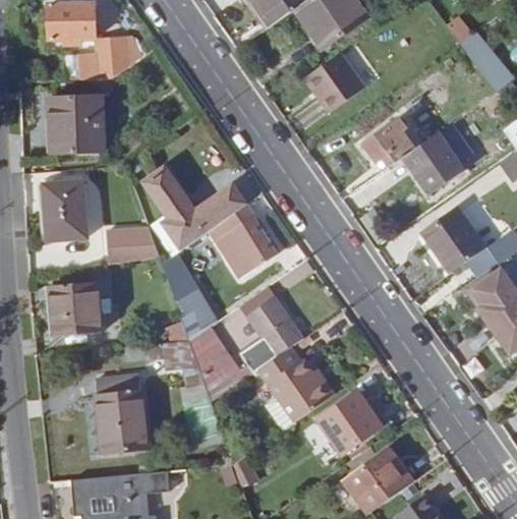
[(247,0),(267,26),(292,9),(304,0),(247,0)]
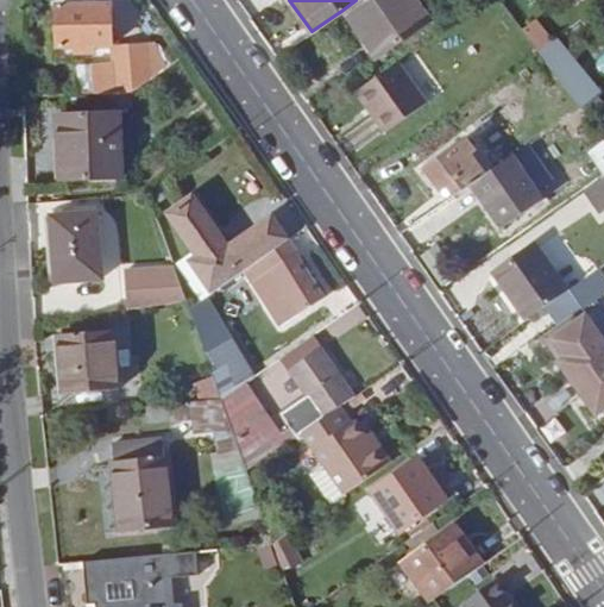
[(356,0),(341,11),(375,56),(427,18),(414,0),(356,0)]
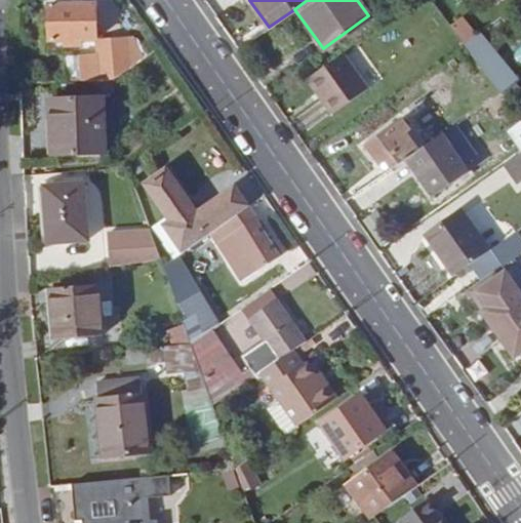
[(95,38),(94,3),(48,5),(49,40),(63,40),(63,47),(81,46),(81,39),(95,38)]
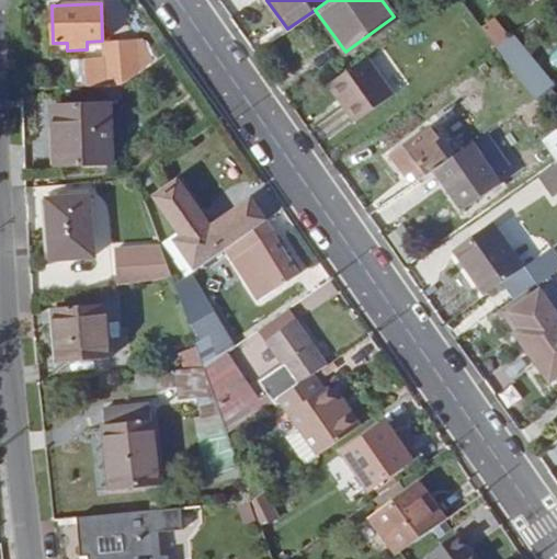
[(489,13),(476,23),(491,42),(504,32),(489,13)]
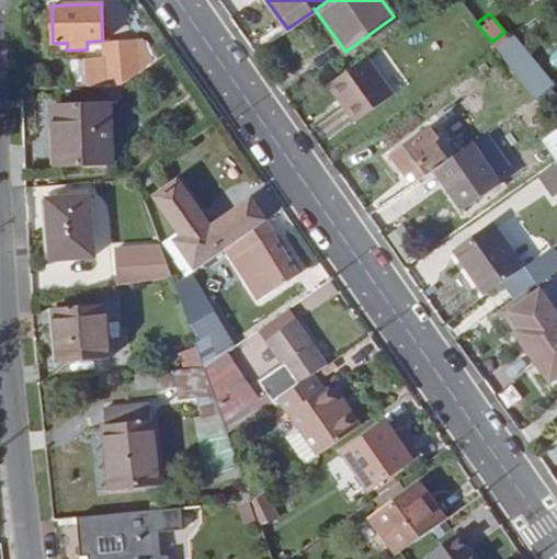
[(497,46),(513,69),(525,59),(509,36),(497,46)]
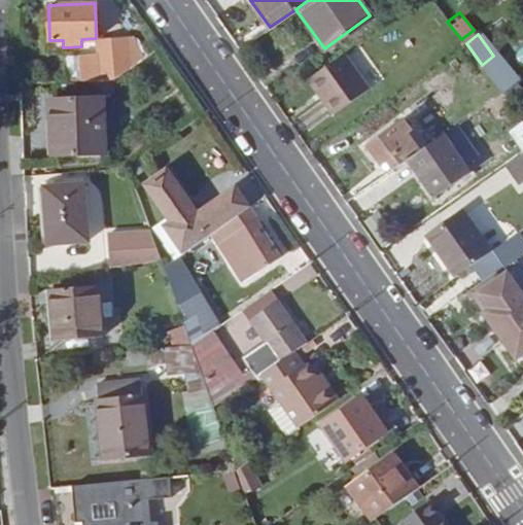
[(125,71),(124,37),(96,38),(98,81),(111,80),(125,71)]
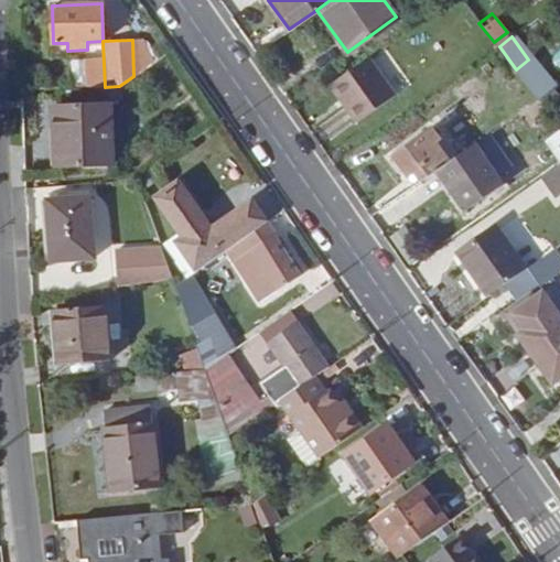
[(354,120),(394,94),(367,55),(327,83),(354,120)]
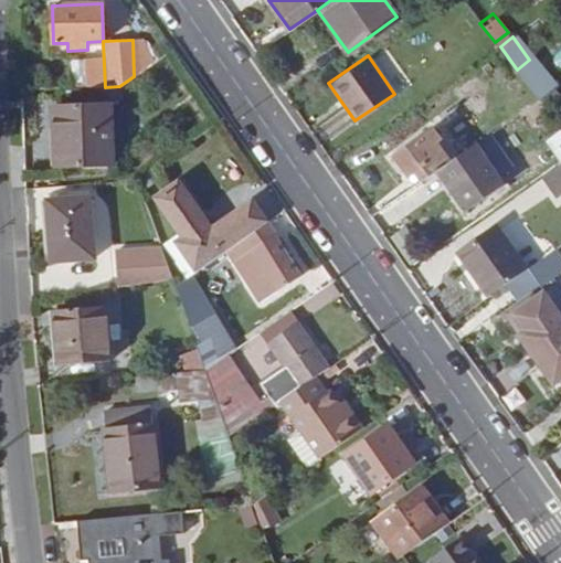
[(113,165),(110,106),(53,108),(55,167),(113,165)]
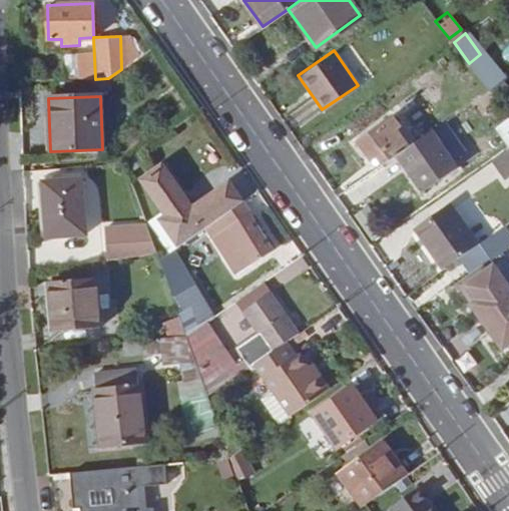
[(381,165),(397,154),(407,146),(393,127),(397,124),(390,115),(356,141),(371,160),(376,156),(381,165)]
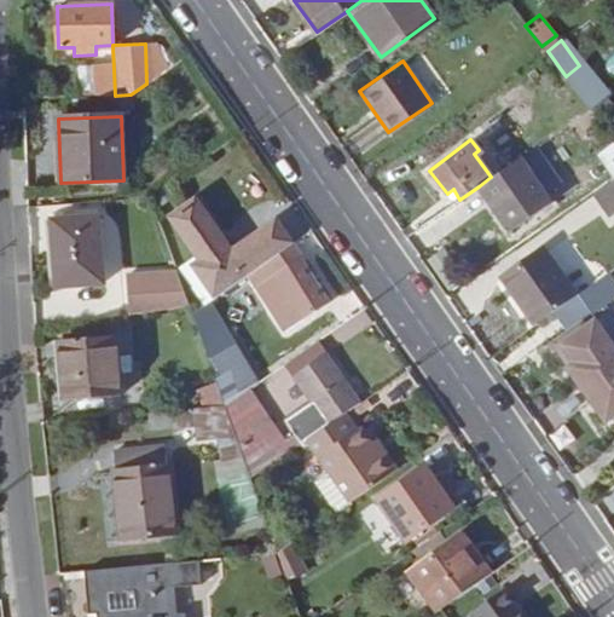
[(597,154),(613,176),(613,144),(613,142),(597,154)]
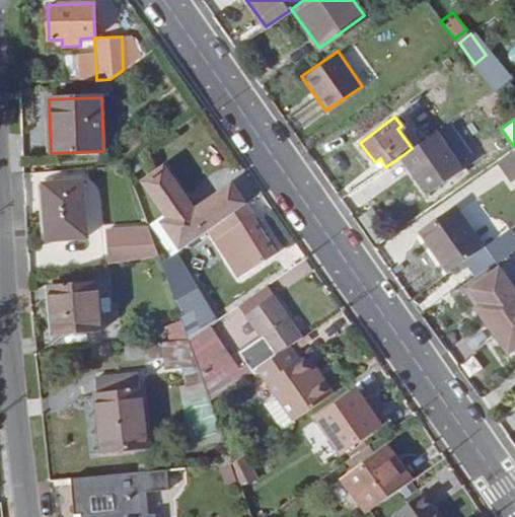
[(412,148),(401,156),(427,193),(460,169),(435,132),(412,148)]
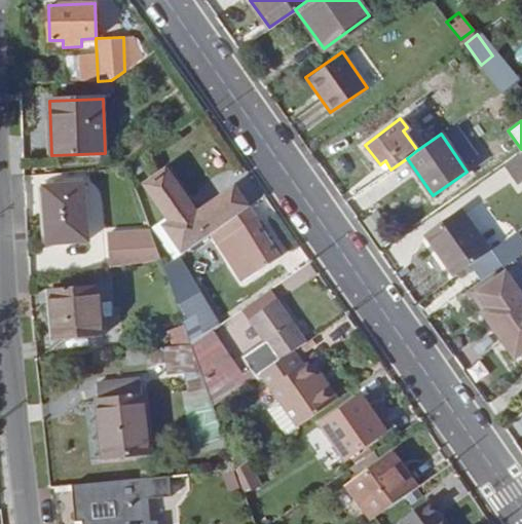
[(521,150),(505,162),(517,181),(521,177),(521,150)]
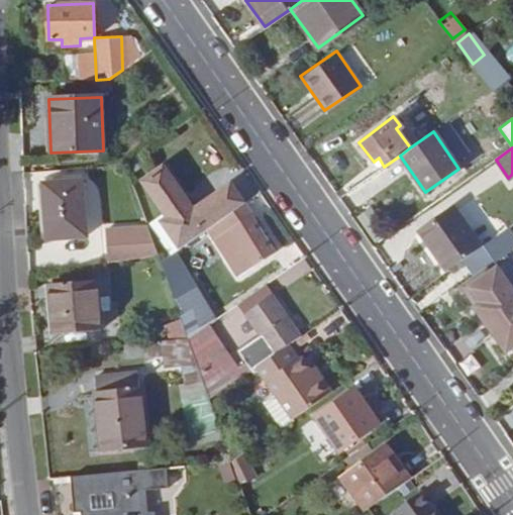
[(207,228),(241,204),(228,184),(191,209),(162,166),(140,181),(166,217),(161,221),(180,248),(207,228)]
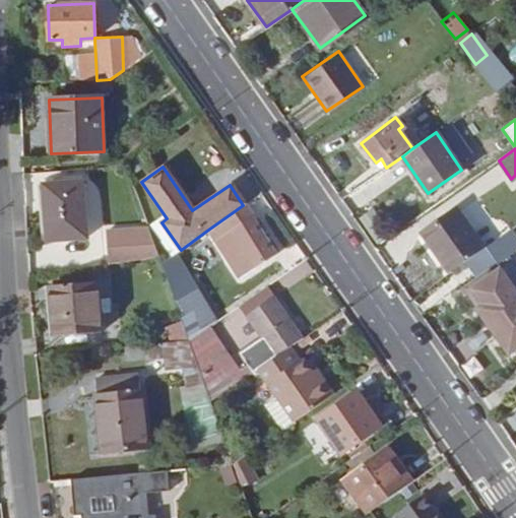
[(86,238),(81,181),(41,185),(46,241),(86,238)]
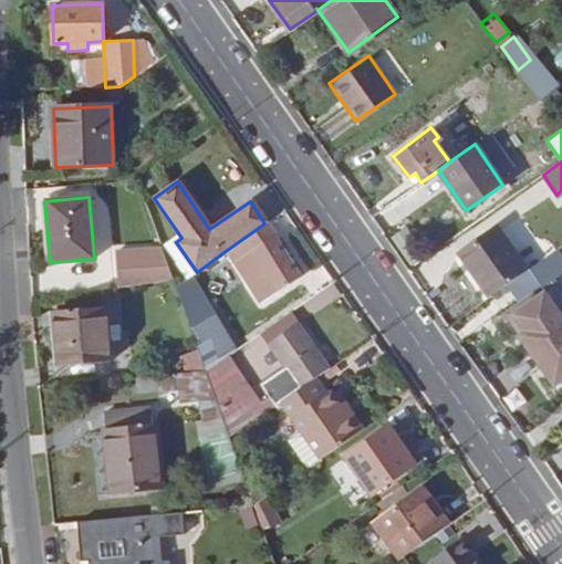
[(274,238),(266,223),(264,223),(227,250),(258,301),(298,278),(273,238),(274,238)]
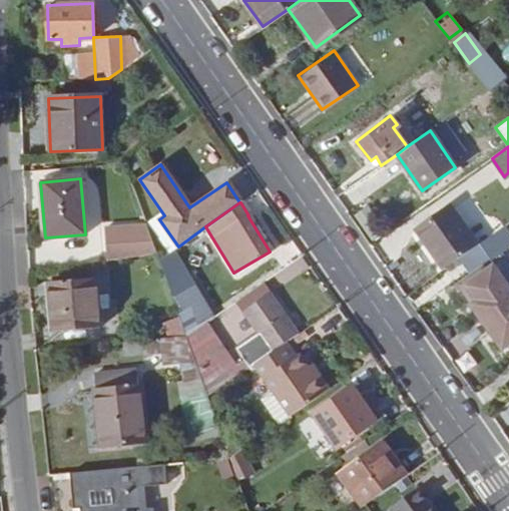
[(475,244),(448,205),(413,228),(441,269),(475,244)]
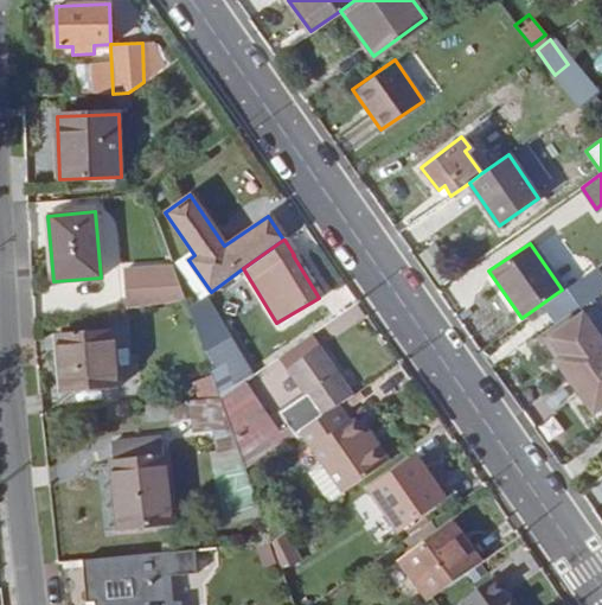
[(171,265),(121,268),(126,309),(184,303),(171,265)]
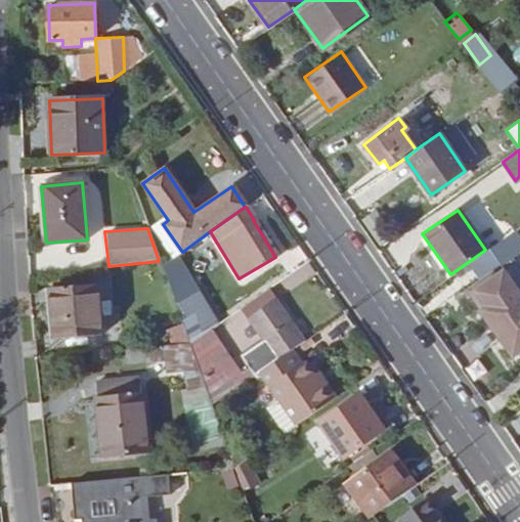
[(161,266),(168,286),(186,275),(175,256),(161,266)]
